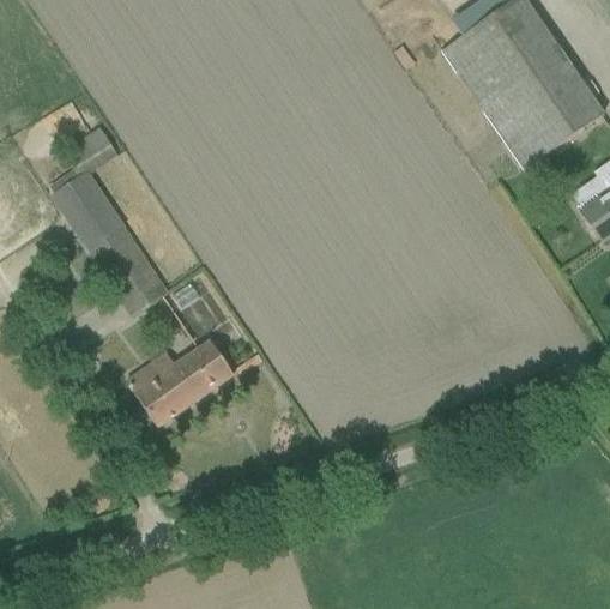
[(478,0),(452,18),(464,36),(445,49),(526,168),(607,113),(529,0),(478,0)]
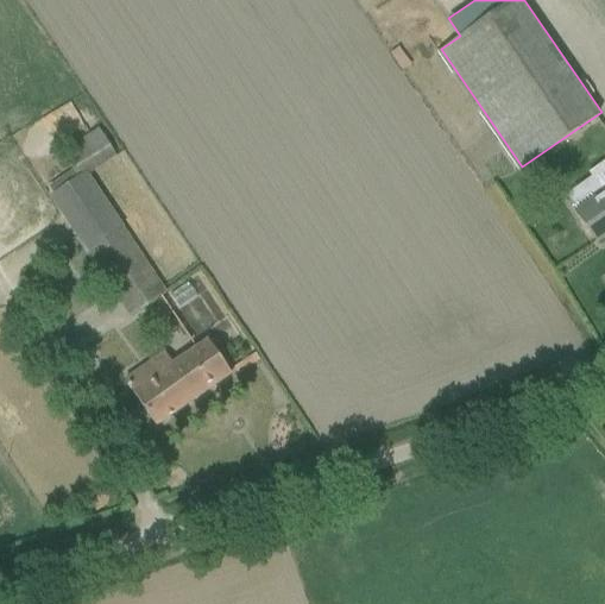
[(592,0),(604,18),(604,0),(592,0)]
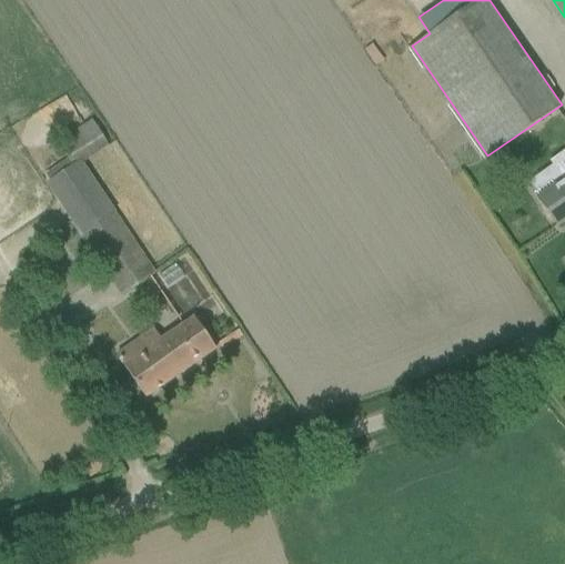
[(71,157),(49,171),(86,228),(81,231),(123,293),(157,271),(82,160),(109,142),(100,129),(93,118),(60,139),(71,157)]
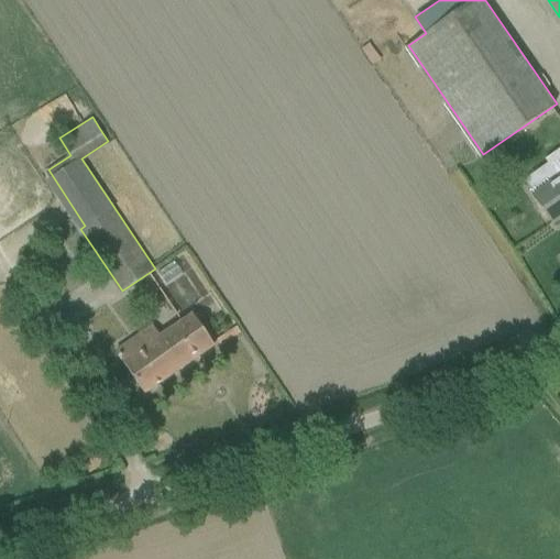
[(536,194),(542,201),(555,220),(559,217),(559,148),(548,156),(559,174),(559,178),(536,194)]
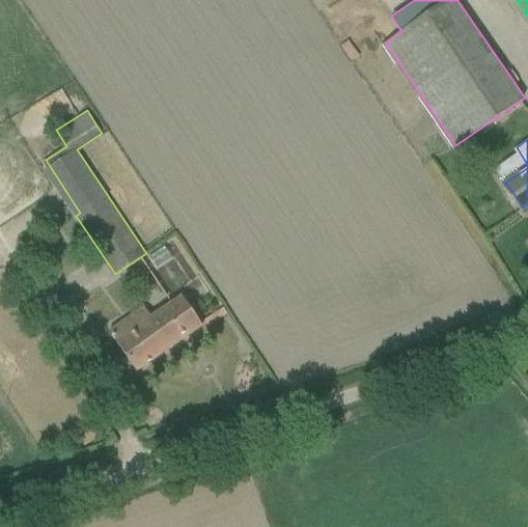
[(118,339),(127,352),(138,368),(203,324),(184,294),(118,339)]
